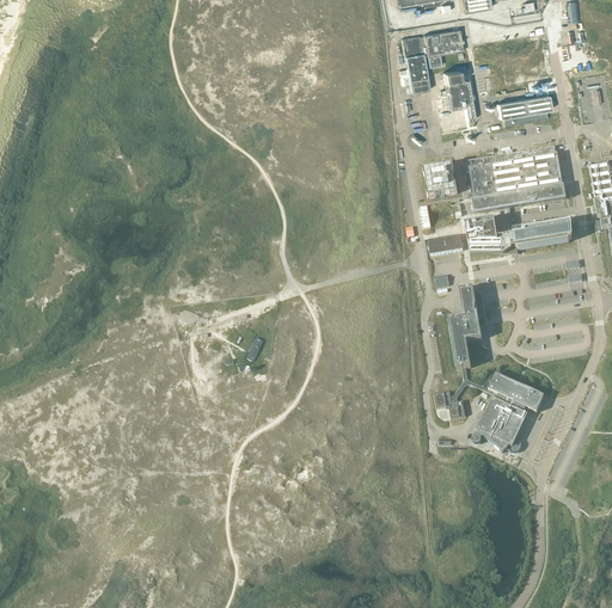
[(459,0),(460,10),(489,5),(488,0),(459,0)]
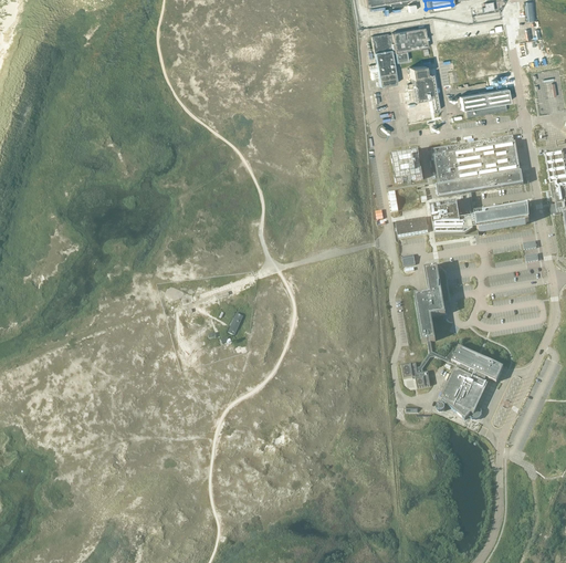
[(483,3),(481,4),(482,9),(493,8),(491,0),(483,0),(483,3)]
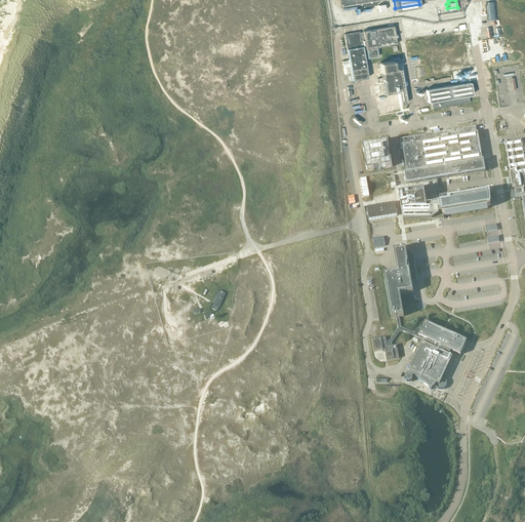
[(396,41),(393,23),(368,27),(359,29),(362,45),(365,44),(367,55),(377,53),(375,45),(396,41)]
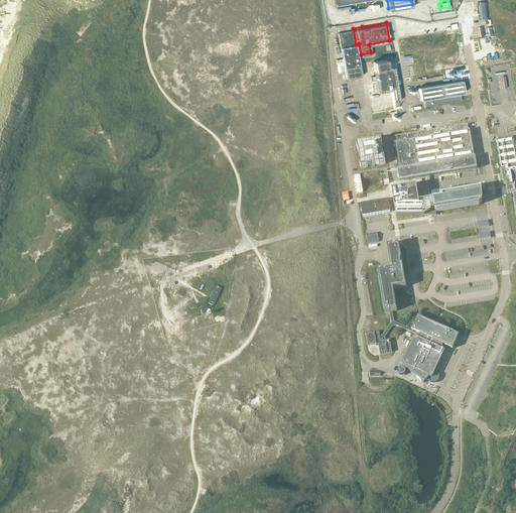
[(356,44),(353,28),(338,30),(342,55),(344,69),(346,77),(361,74),(356,44)]
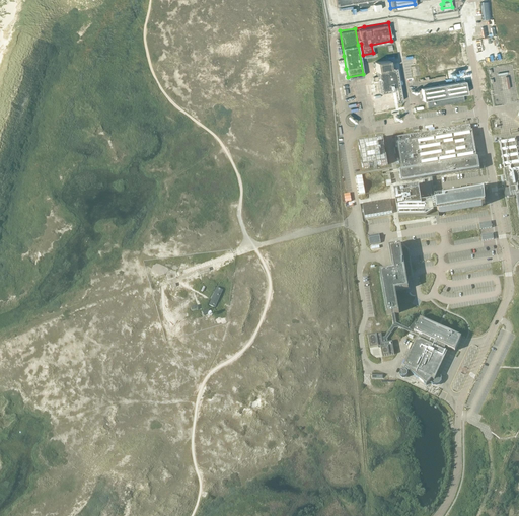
[(339,64),(340,70),(346,69),(344,56),(338,57),(339,64)]
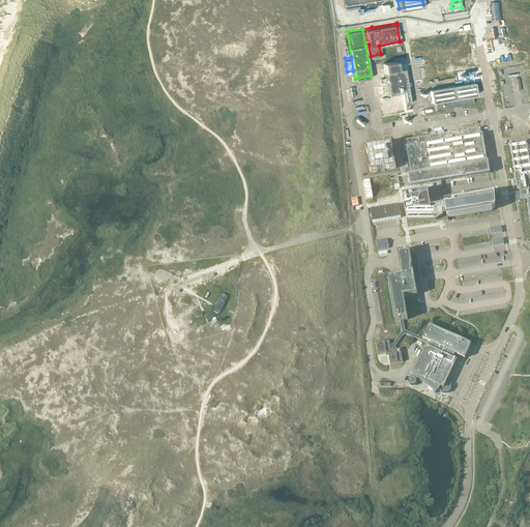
[(398,58),(383,61),(385,70),(388,92),(402,90),(404,103),(410,101),(405,66),(403,66),(402,63),(398,64),(398,58)]
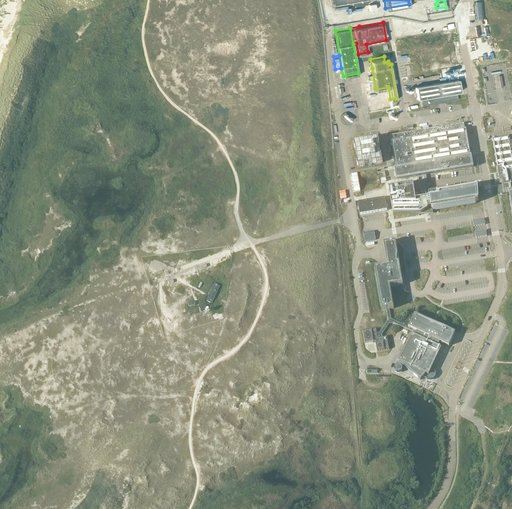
[(414,85),(416,97),(420,96),(421,103),(457,97),(456,90),(460,90),(457,77),(414,85)]
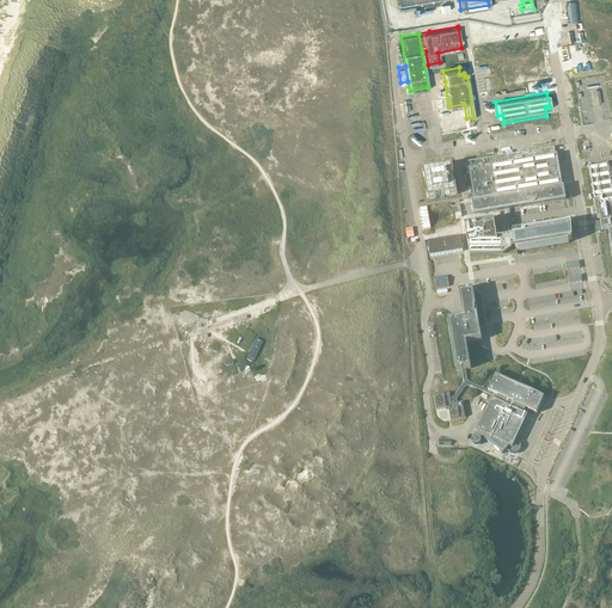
[(555,145),(466,159),(467,166),(469,166),(475,200),(472,200),(475,210),(506,206),(509,204),(563,196),(561,185),(563,185),(562,182),(557,152),(556,152),(555,145)]
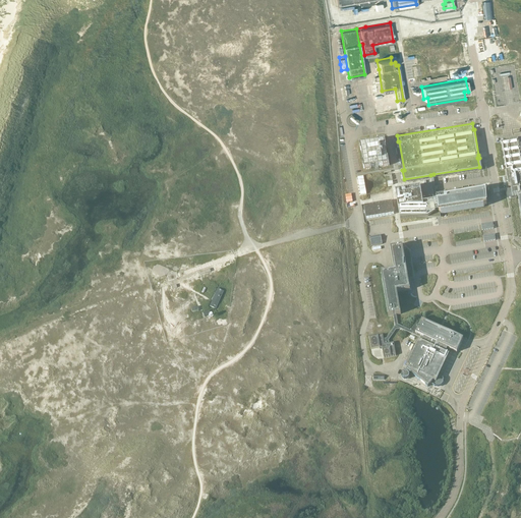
[(366,140),(359,141),(360,149),(361,149),(363,160),(362,160),(363,167),(370,166),(370,164),(382,163),(382,164),(389,163),(388,156),(387,156),(386,145),(385,137),(378,138),(378,139),(366,141),(366,140)]
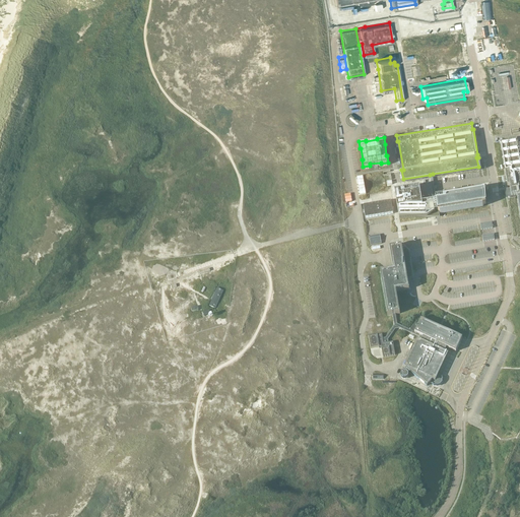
[(512,138),(501,139),(508,184),(510,184),(511,189),(506,189),(507,194),(512,194),(517,193),(519,211),(519,158),(516,137),(512,138)]
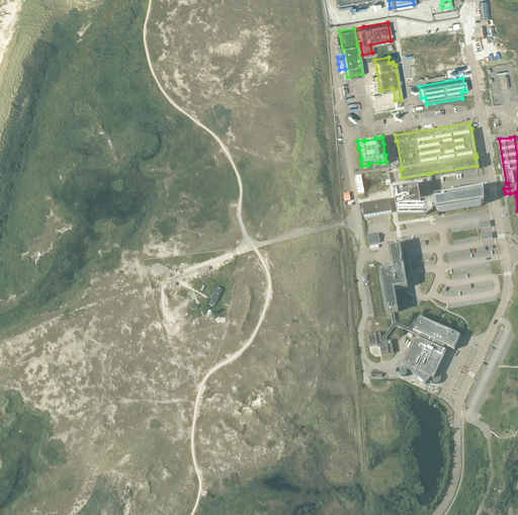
[(431,173),(428,174),(429,180),(433,201),(436,200),(435,194),(434,185),(435,185),(435,182),(433,183),(431,173)]
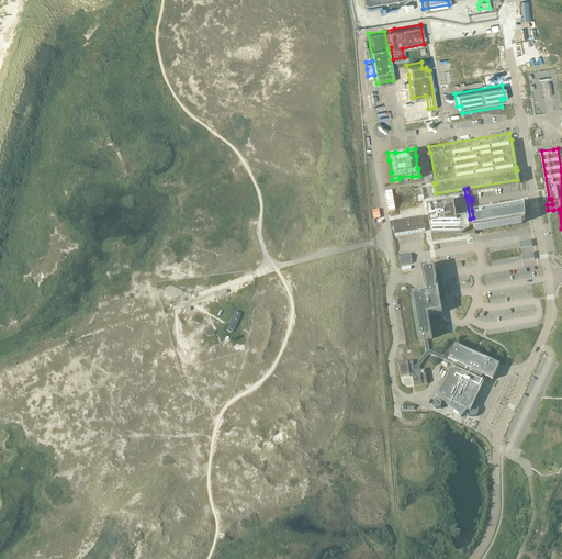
[(453,200),(426,204),(431,232),(448,232),(461,232),(462,232),(468,232),(475,231),(475,228),(473,217),(470,219),(465,196),(453,198),(453,200)]
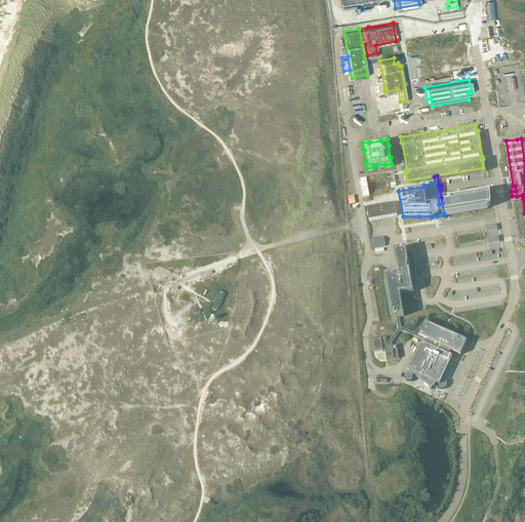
[(488,189),(441,197),(442,203),(444,213),(487,206),(487,204),(489,204),(489,201),(489,197),(488,189)]
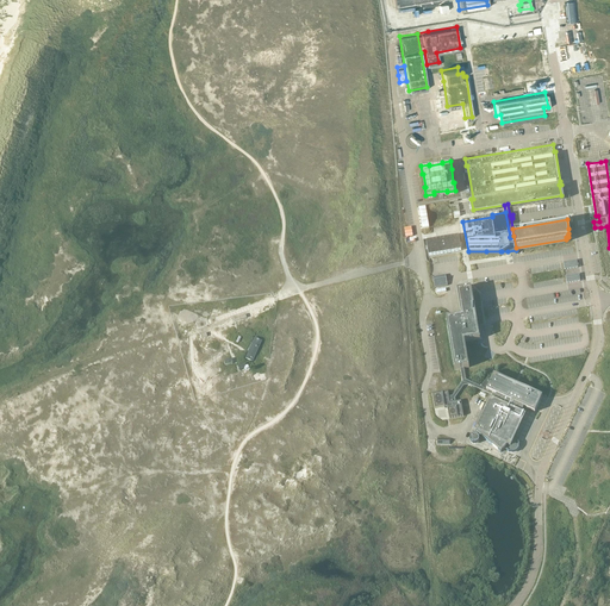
[(427,238),(429,252),(461,248),(459,233),(427,238)]
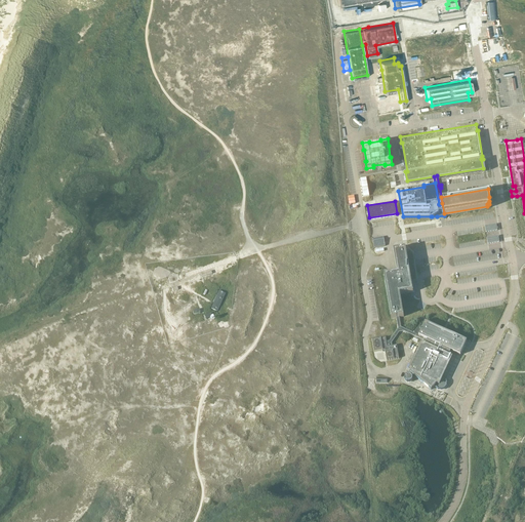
[(390,271),(384,272),(392,316),(397,315),(399,315),(404,314),(400,291),(408,290),(410,290),(413,289),(411,282),(411,281),(405,245),(394,247),(397,270),(396,270),(395,270),(390,271)]
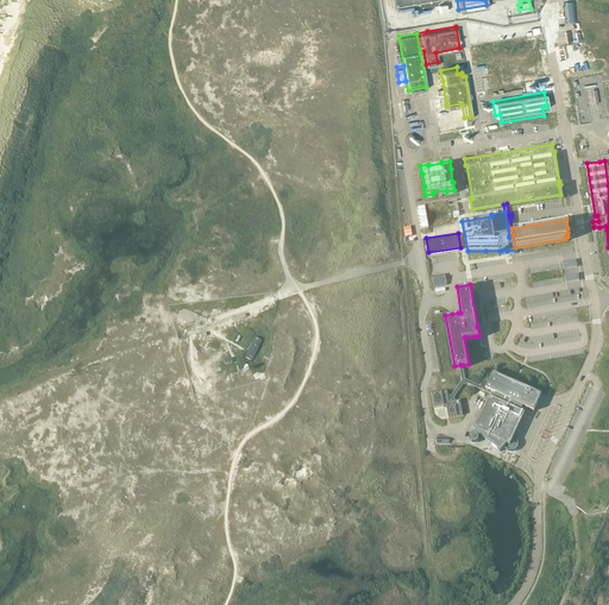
[(253,334),(245,354),(252,358),(261,338),(253,334)]
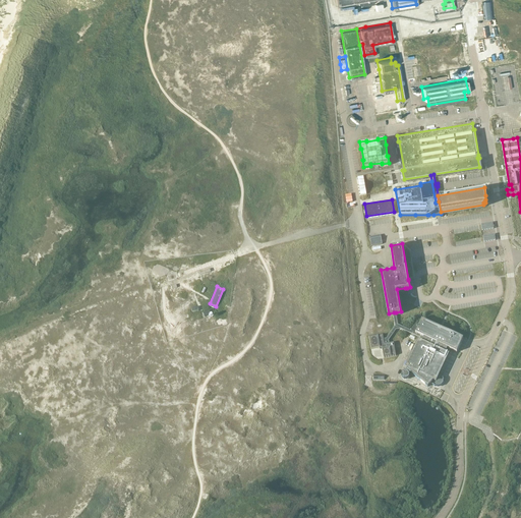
[(395,324),(387,336),(389,337),(396,327),(400,326),(422,337),(421,339),(418,337),(416,342),(414,346),(405,365),(406,365),(407,366),(406,368),(405,368),(404,368),(402,370),(401,372),(402,376),(404,377),(406,378),(408,377),(410,375),(410,372),(410,371),(411,369),(427,384),(430,381),(431,382),(435,384),(438,385),(442,384),(444,381),(445,378),(444,373),(442,371),(440,371),(449,351),(446,349),(448,345),(457,349),(463,337),(463,336),(441,326),(440,325),(431,322),(421,317),(419,323),(415,321),(410,328),(397,322),(396,312),(394,312),(395,324)]
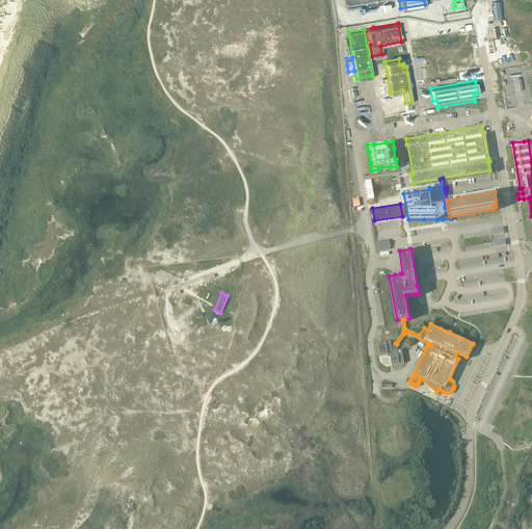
[(391,339),(377,341),(379,353),(388,352),(388,354),(390,354),(392,363),(404,361),(402,352),(402,350),(402,347),(397,348),(397,344),(395,343),(392,344),(391,339)]
